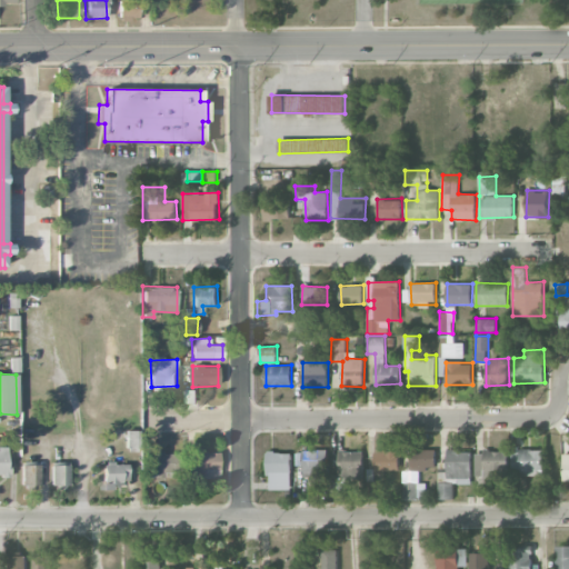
[(137,430),(125,431),(126,451),(138,451),(137,430)]
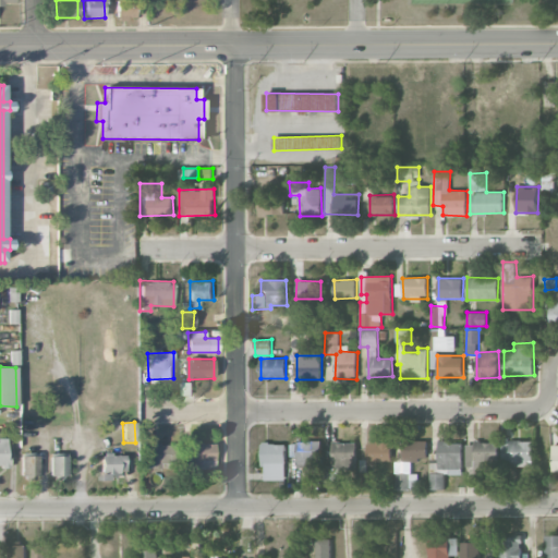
[(298,441),(298,468),(310,468),(310,463),(323,462),(322,440),(298,441)]
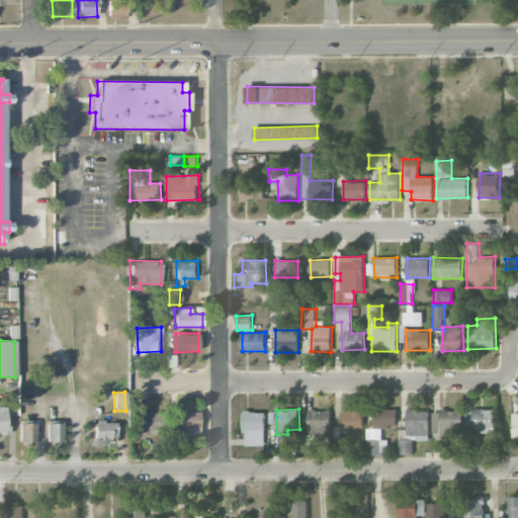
[(397,409),(374,409),(374,429),(367,429),(368,455),(389,454),(389,439),(382,439),(382,427),(397,427),(397,409)]
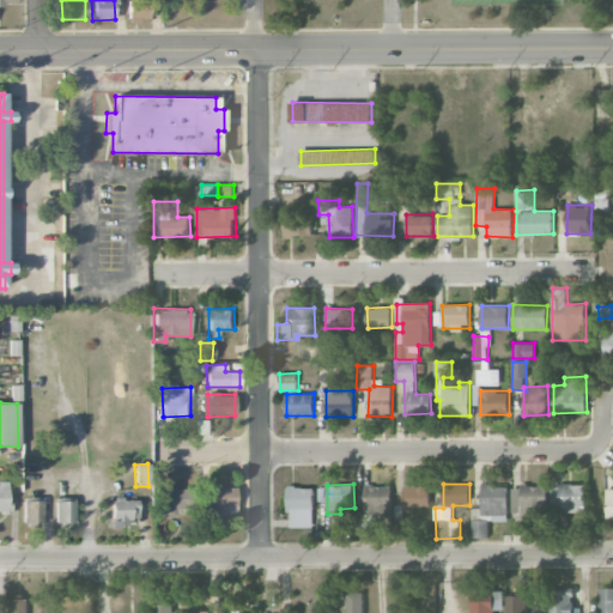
[(587,485),(552,484),(551,511),(587,513),(587,485)]
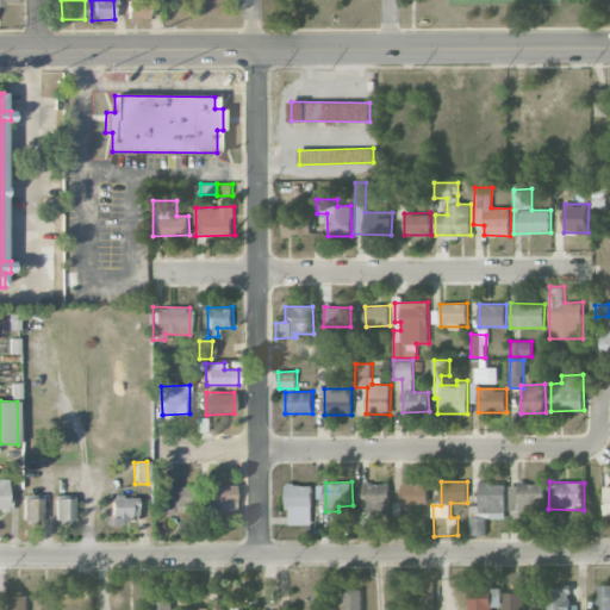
[(365,512),(390,512),(388,483),(363,484),(365,512)]
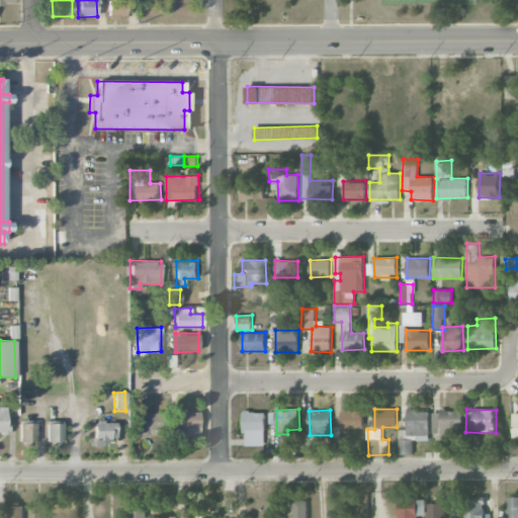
[(342,411),(342,429),(364,429),(364,410),(342,411)]
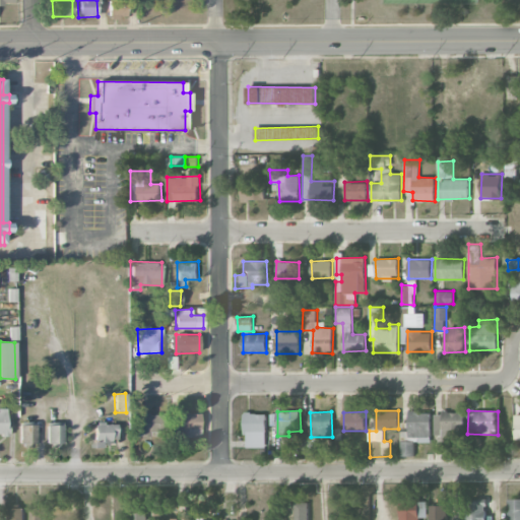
[(401,440),(431,441),(432,412),(408,411),(408,421),(402,421),(401,440)]
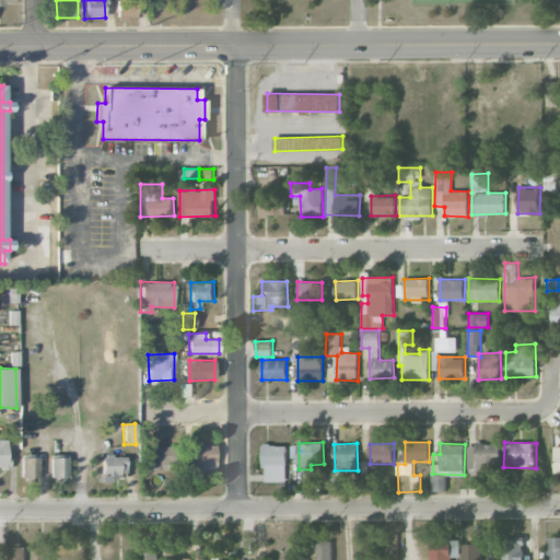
[(467,444),(468,470),(500,470),(499,443),(467,444)]
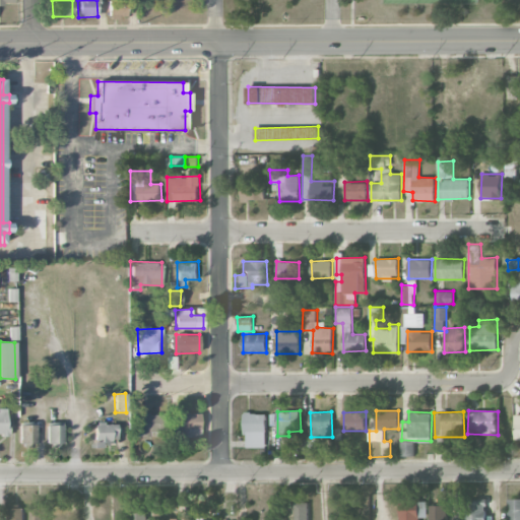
[(200,413),(177,412),(176,435),(199,436),(200,413)]
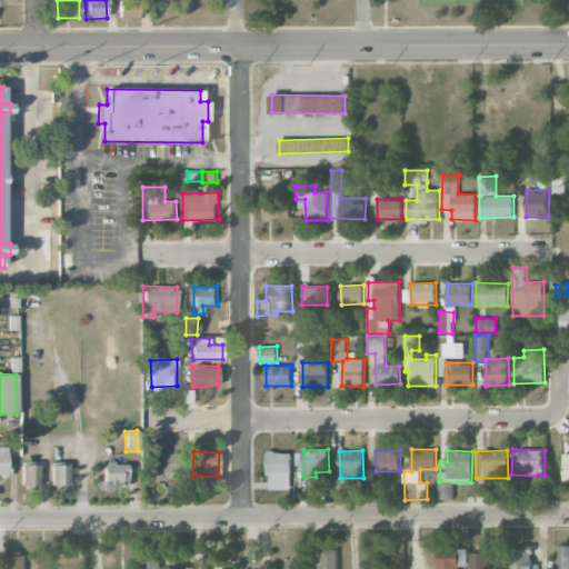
[(291,489),(292,452),(269,451),(268,489),(291,489)]
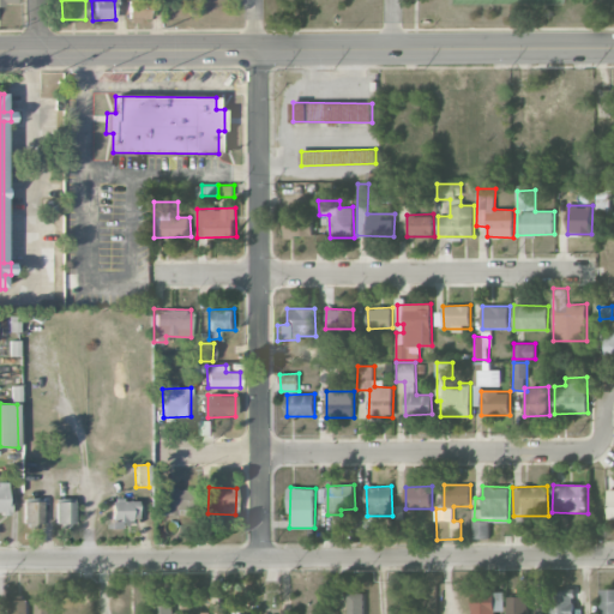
[(188,488),(164,488),(166,497),(156,497),(157,515),(190,513),(188,488)]
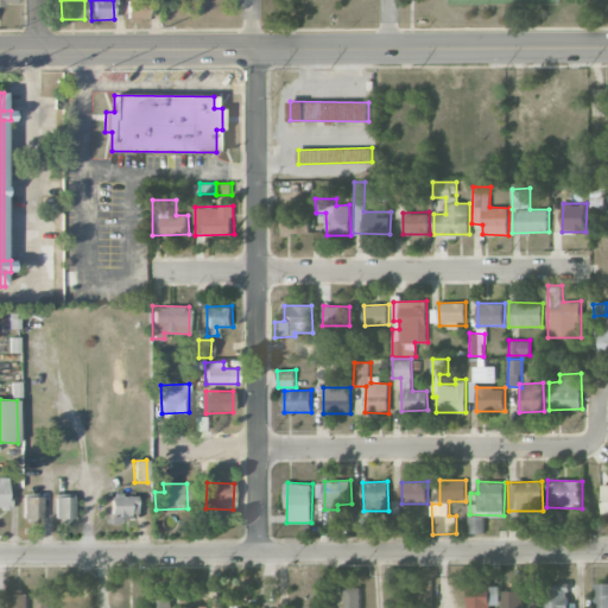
[(111,523),(127,523),(126,514),(135,514),(135,494),(111,495),(111,523)]
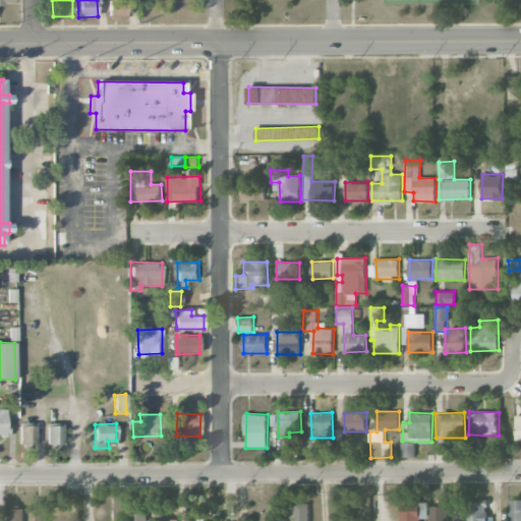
[(36,425),(20,424),(19,446),(35,446),(36,425)]
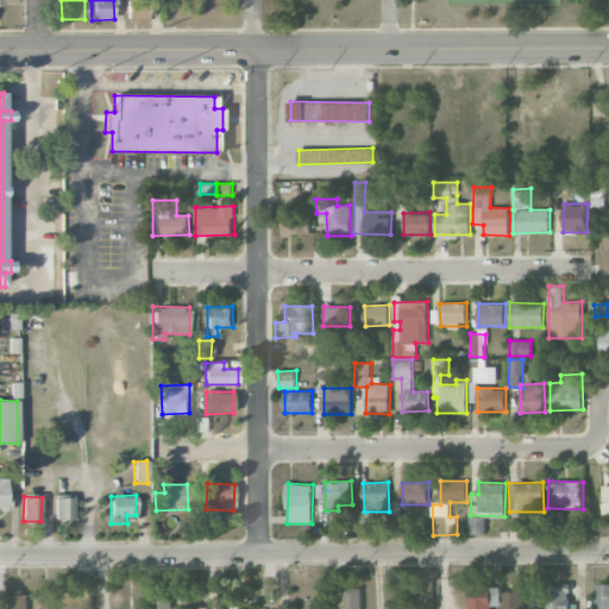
[(74,519),(74,497),(55,497),(55,520),(74,519)]
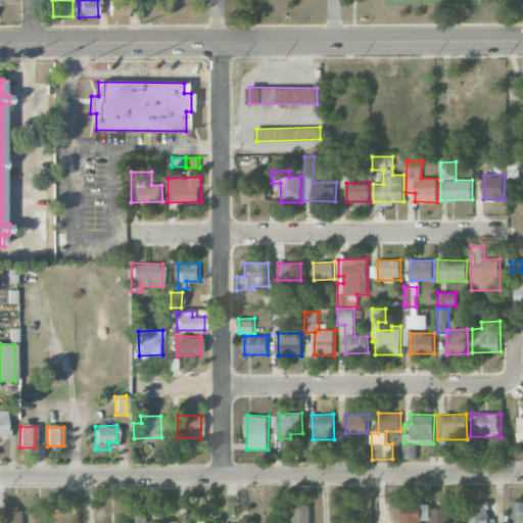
[(418,459),(417,443),(405,443),(405,459),(418,459)]
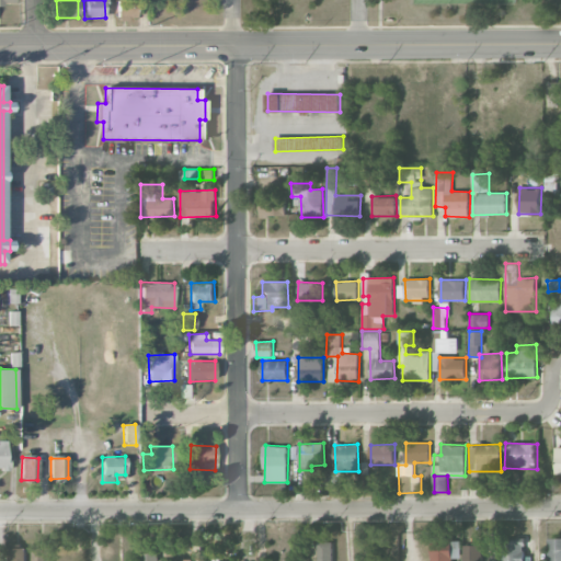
[(560,560),(560,538),(548,539),(547,560),(560,560)]
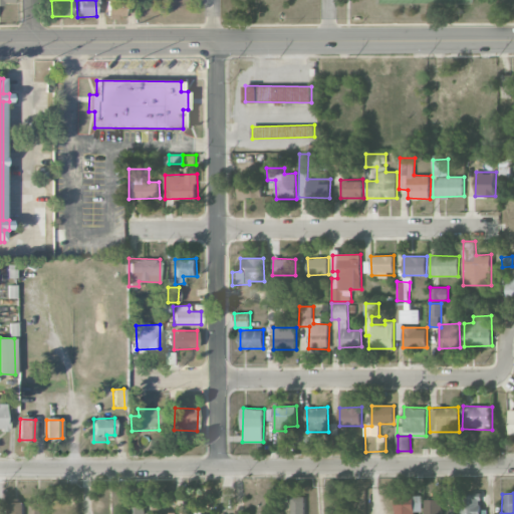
[(396,494),(395,513),(415,513),(416,511),(422,511),(423,494),(396,494)]
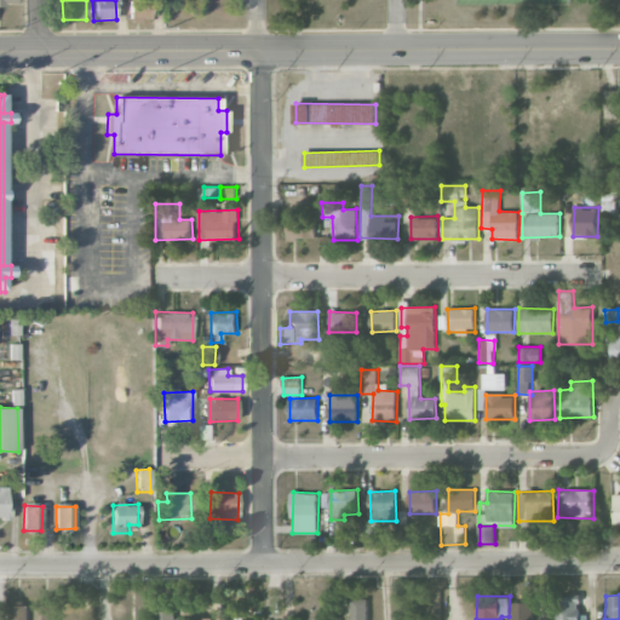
[(580,619),(580,597),(556,597),(556,619),(580,619)]
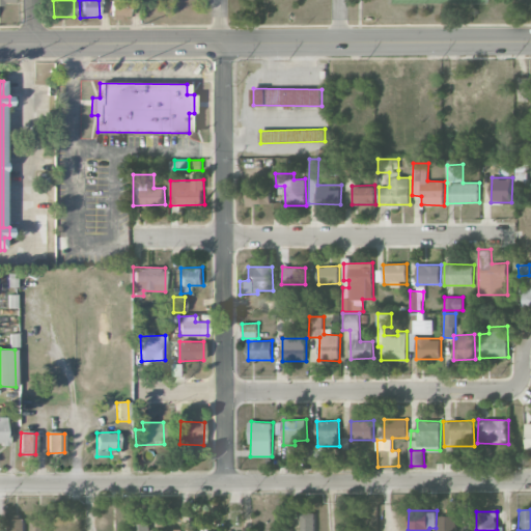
[(315,530),(316,513),(301,512),(300,530),(315,530)]
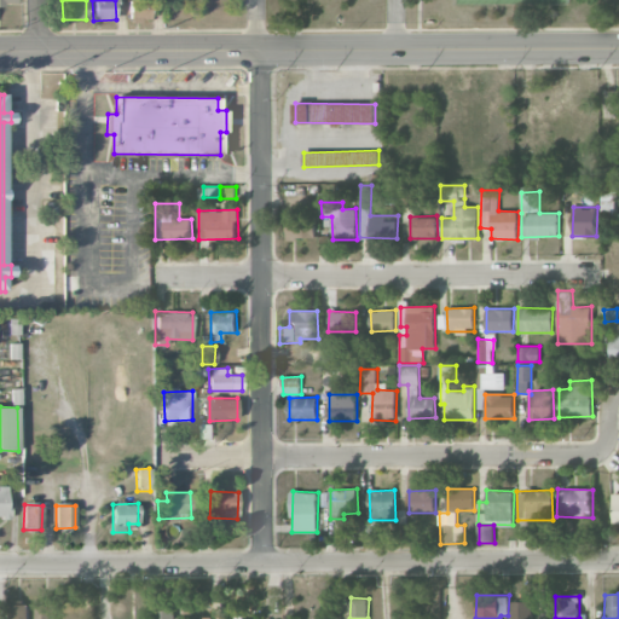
[(531,618),(532,600),(513,600),(512,618),(531,618)]
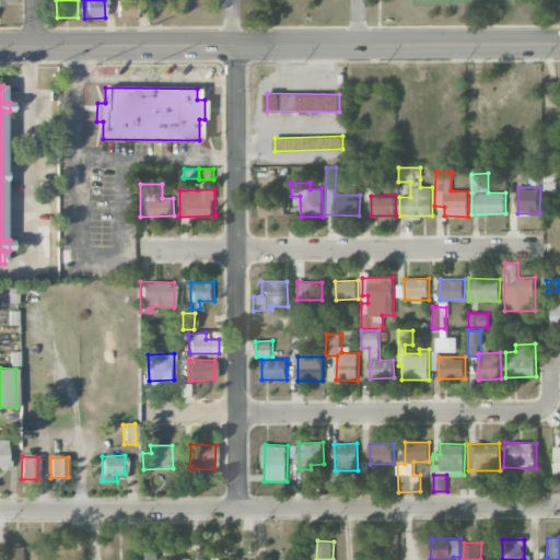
[(11,559),(26,559),(26,546),(11,547),(11,559)]
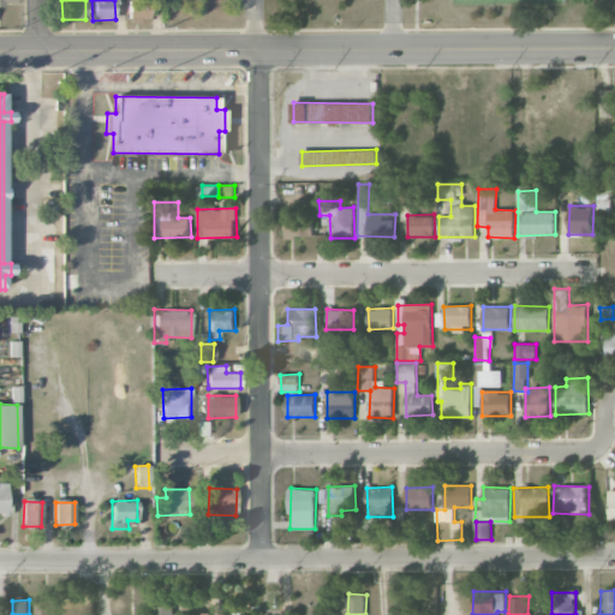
[(36,614),(55,614),(57,599),(37,599),(36,614)]
